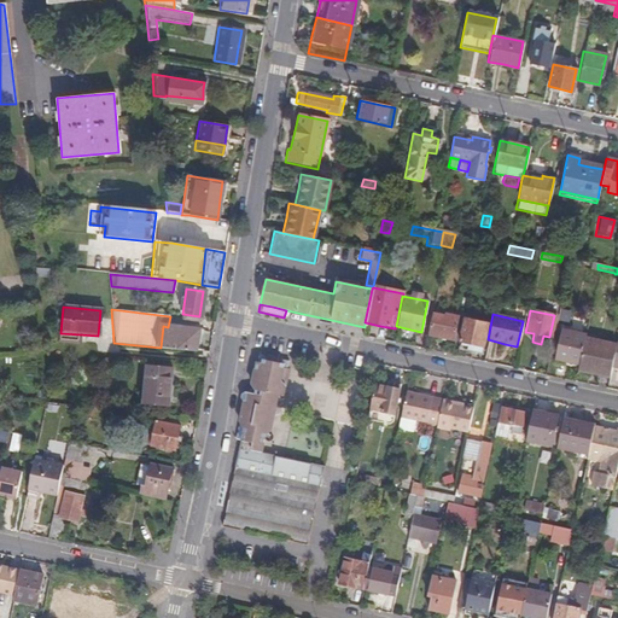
[(432,315),(429,336),(442,338),(452,340),(456,318),(445,315),(444,318),(432,315)]
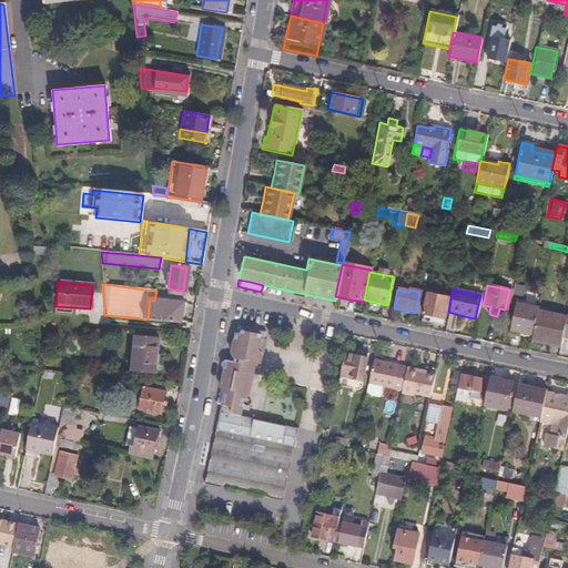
[(426,293),(421,320),(432,322),(443,324),(448,297),(426,293)]
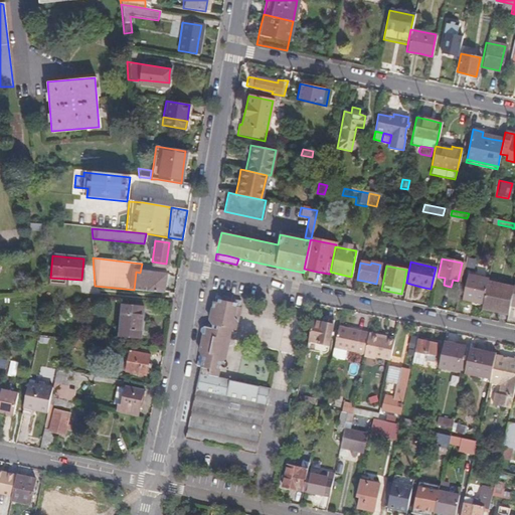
[(136,272),(134,290),(161,292),(162,282),(163,275),(140,273),(136,272)]
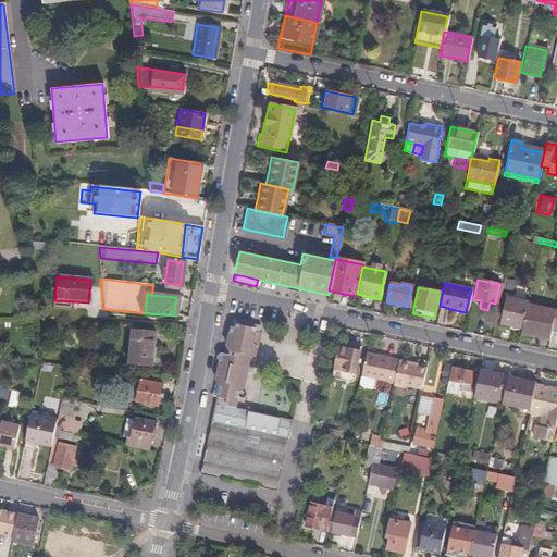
[(521,323),(525,305),(527,299),(505,295),(500,319),(514,321),(521,323)]
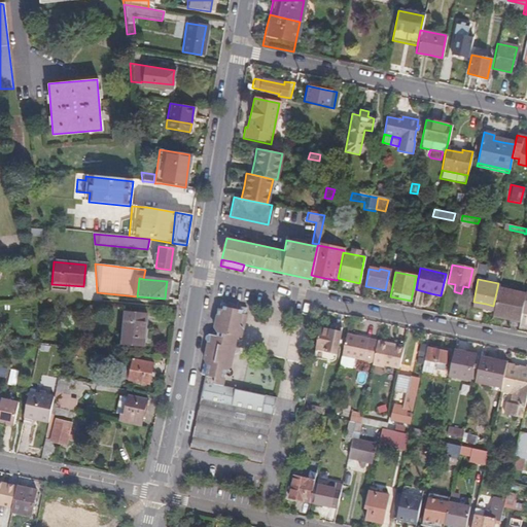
[(520,314),(524,295),(524,293),(497,288),(493,306),(493,309),(492,314),(503,317),(519,320),(520,314)]
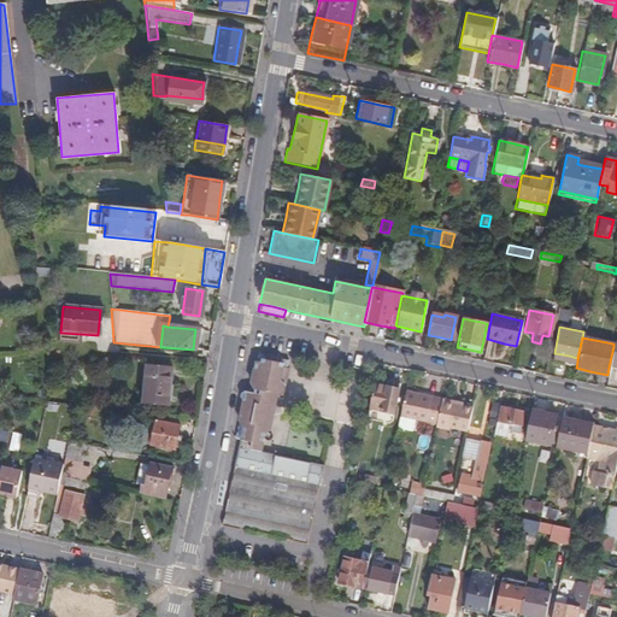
[(291,364),(259,357),(236,466),(321,485),(327,460),(271,450),(282,404),(291,364)]
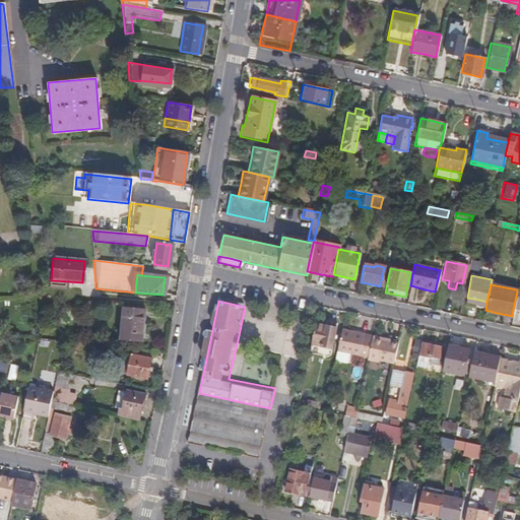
[(141,324),(143,310),(121,308),(119,338),(140,340),(141,324)]
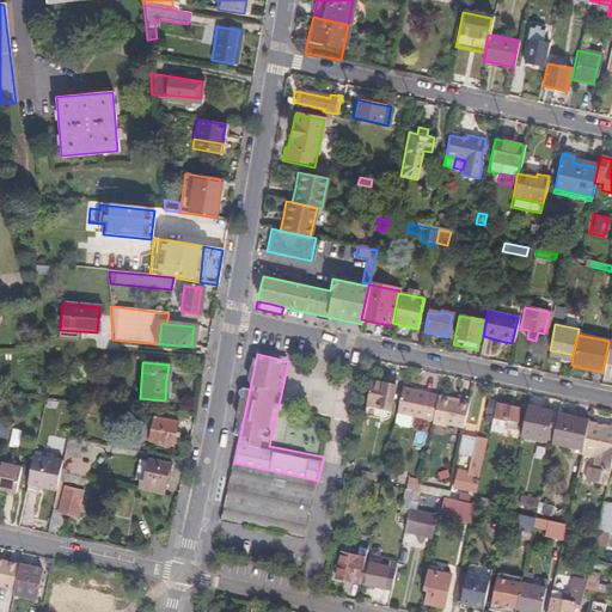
[(383,387),(373,385),(368,410),(393,415),(399,385),(397,383),(391,381),(387,380),(384,383),(383,387)]
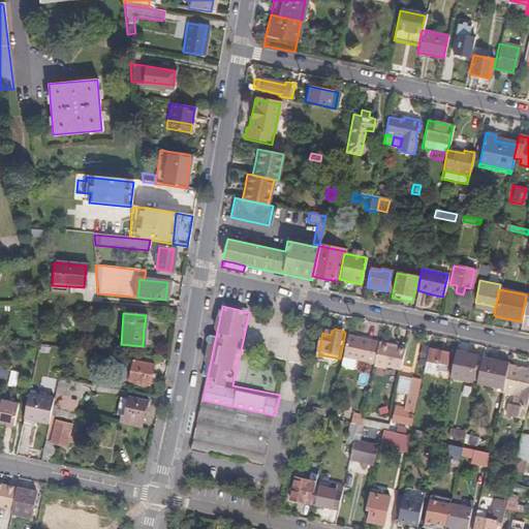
[(372,364),(377,342),(359,339),(346,336),(341,358),(372,364)]
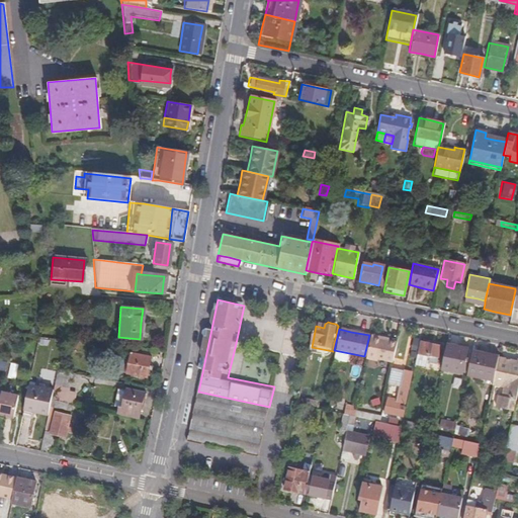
[(375,359),(391,362),(395,343),(386,341),(380,340),(381,338),(369,335),(364,356),(364,359),(373,361),(375,359)]
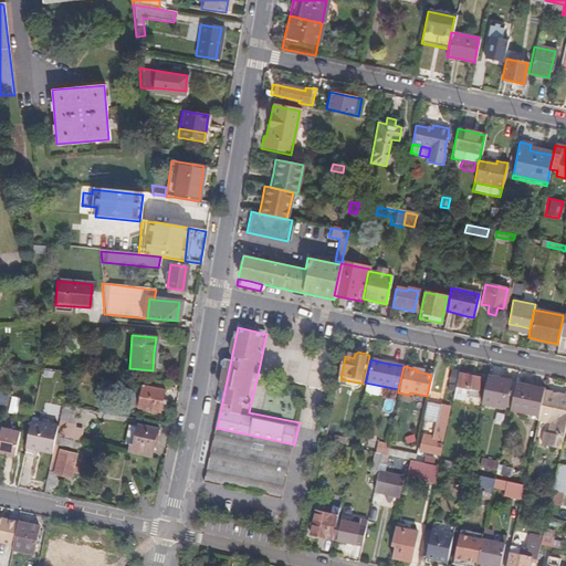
[(452,385),(456,370),(450,369),(447,384),(452,385)]
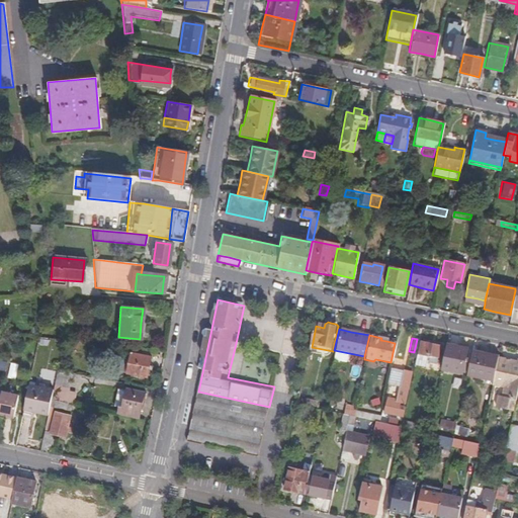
[(432,345),(422,342),(417,365),(426,367),(427,361),(437,364),(441,347),(432,345)]
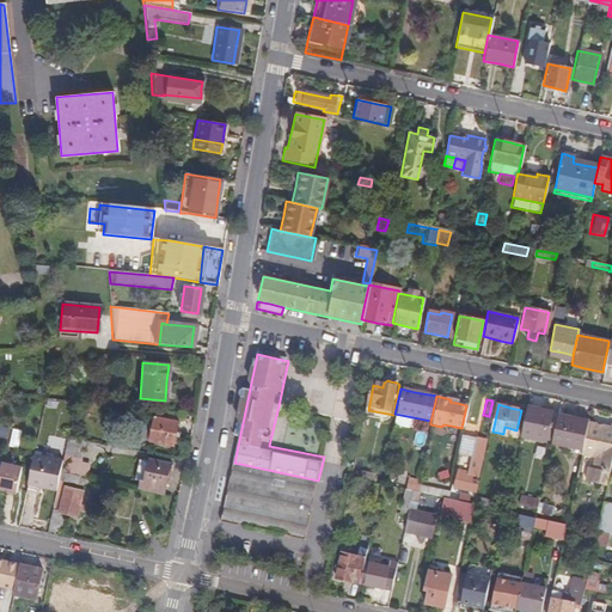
[(525,407),(519,435),(543,440),(549,411),(540,409),(525,407)]
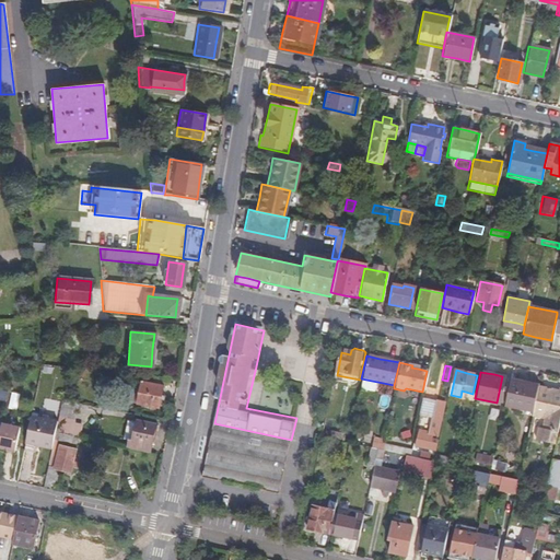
[(164,377),(144,376),(143,383),(162,387),(164,377)]
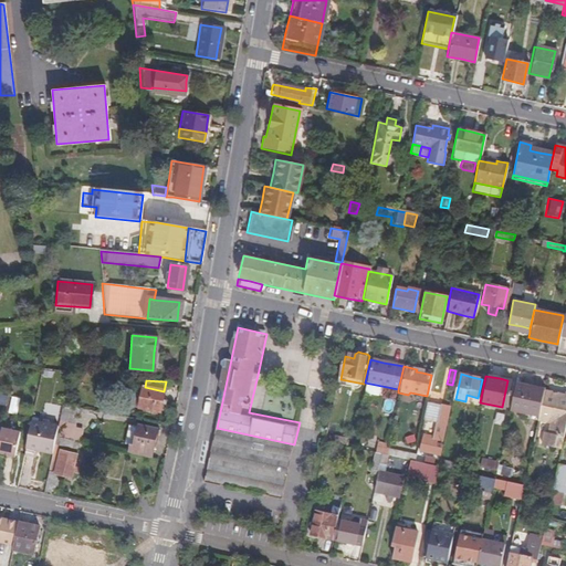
[(536,415),(542,389),(527,386),(514,383),(507,408),(536,415)]
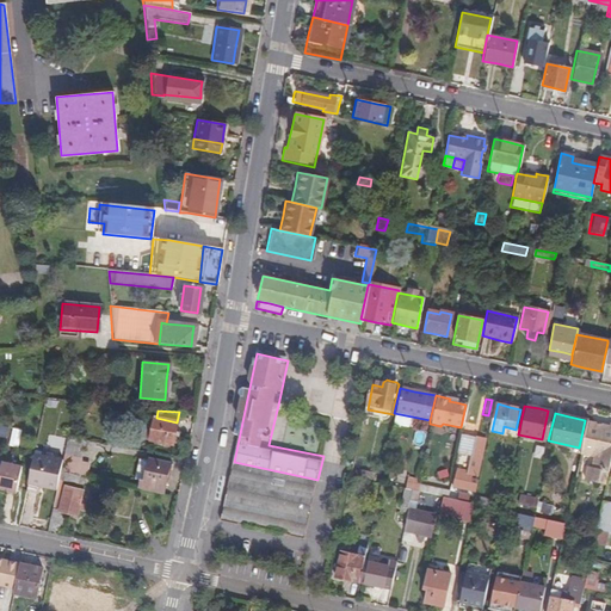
[(177,423),(156,418),(149,417),(144,439),(173,445),(176,433),(178,423),(177,423)]
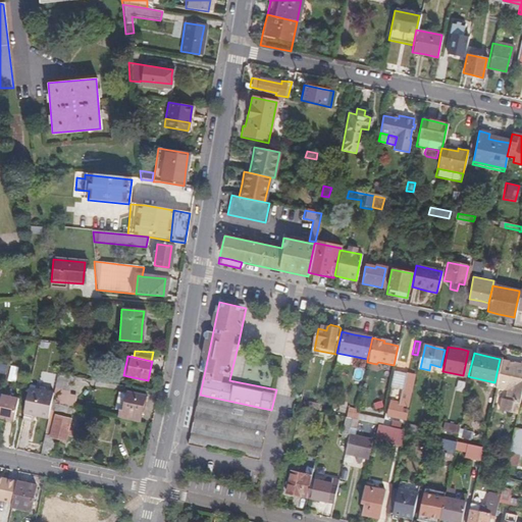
[(518,403),(521,384),(521,363),(518,363),(511,361),(511,363),(508,362),(508,360),(500,359),(494,382),(493,386),(506,389),(504,398),(501,397),(498,408),(510,411),(512,401),(518,403)]
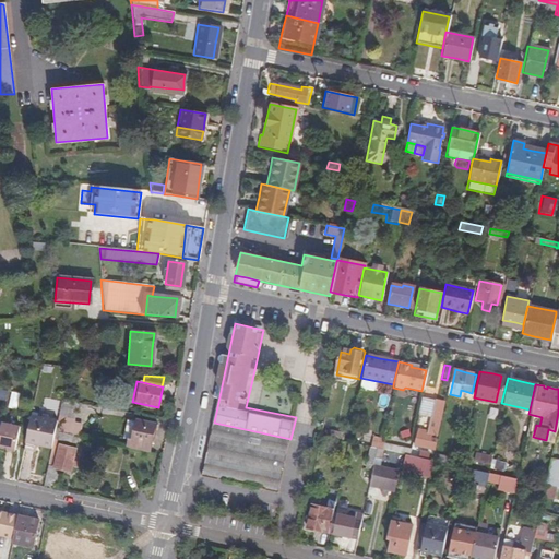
[(60,396),(58,409),(52,431),(76,437),(80,424),(72,423),(76,401),(60,396)]
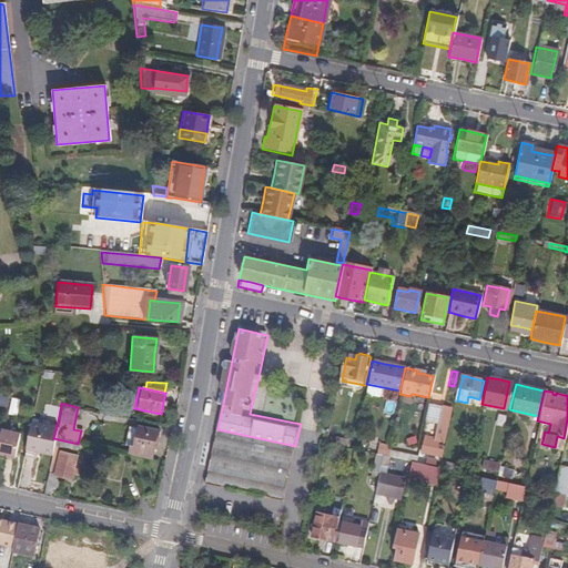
[(437,452),(444,453),(446,446),(439,445),(439,442),(443,443),(450,408),(438,405),(430,404),(427,422),(439,424),(437,436),(439,437),(439,438),(427,436),(426,442),(425,442),(423,448),(429,449),(428,453),(432,454),(433,450),(437,452)]
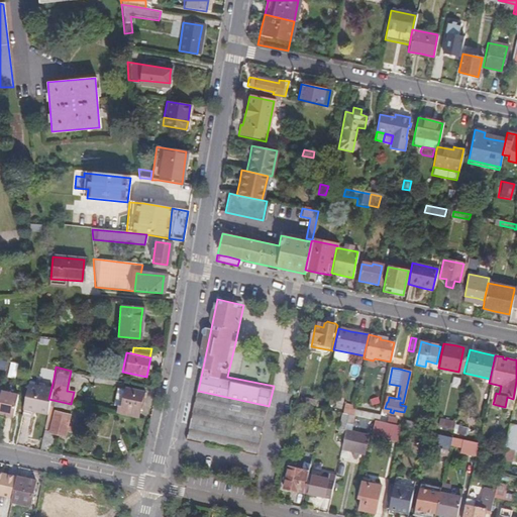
[(54,379),(28,374),(23,399),(34,401),(47,404),(48,399),(54,379)]
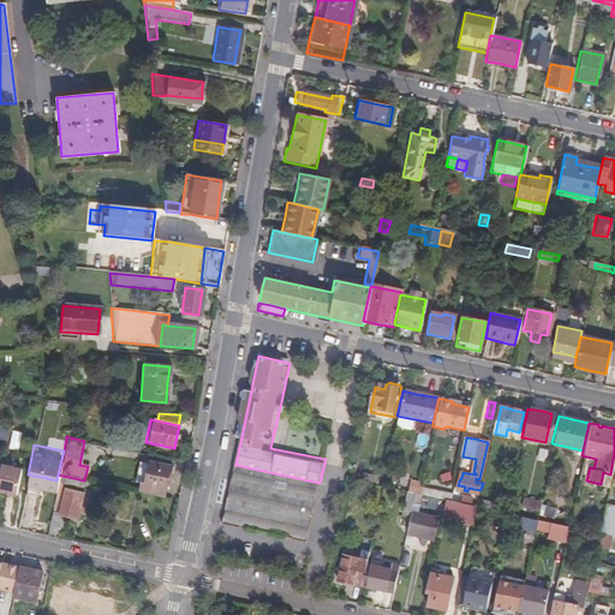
[(137,493),(155,496),(156,488),(161,489),(163,482),(167,482),(168,476),(169,466),(147,463),(143,484),(138,483),(137,493)]
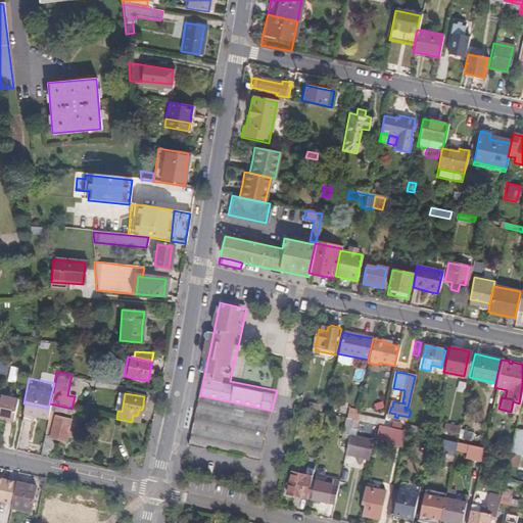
[(16,399),(0,395),(0,419),(3,420),(11,422),(16,399)]
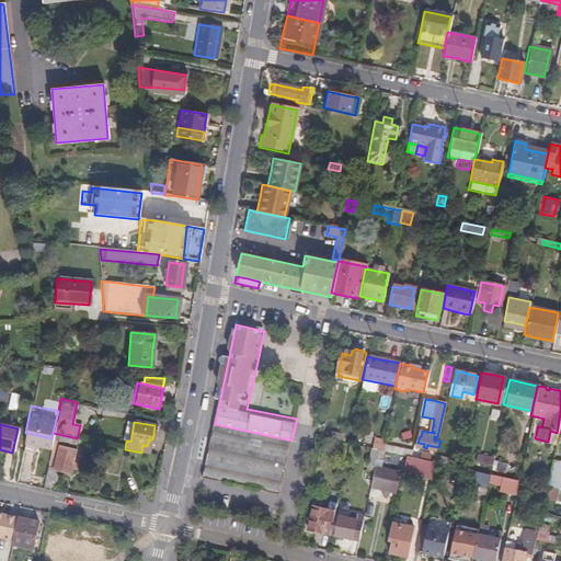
[(292,441),(215,424),(204,478),(281,494),(292,441)]
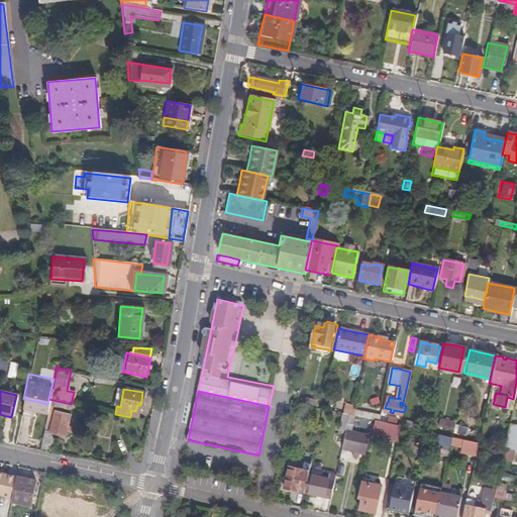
[(511,408),(513,399),(507,397),(505,407),(511,408)]
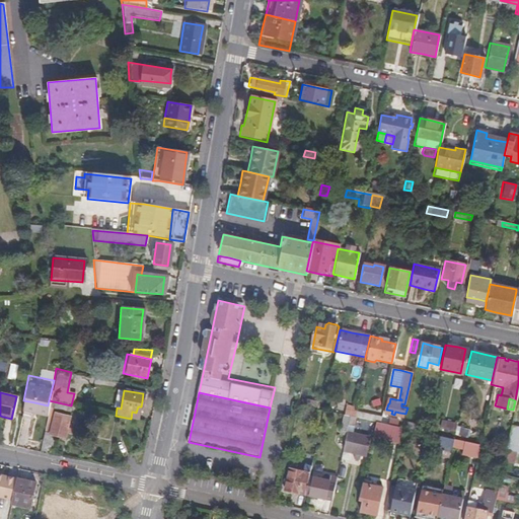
[(301,405),(315,409),(316,401),(303,399),(301,405)]
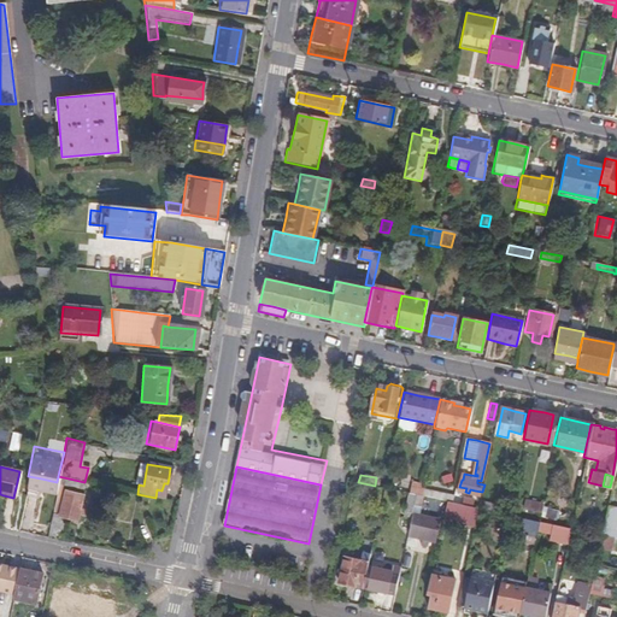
[(58,476),(57,482),(57,485),(88,492),(89,482),(84,482),(58,476)]
